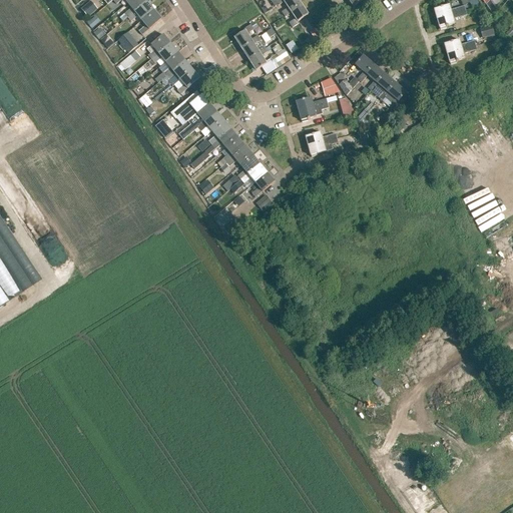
[(127,19),(146,3),(144,0),(131,0),(127,4),(131,9),(124,15),(127,19)]
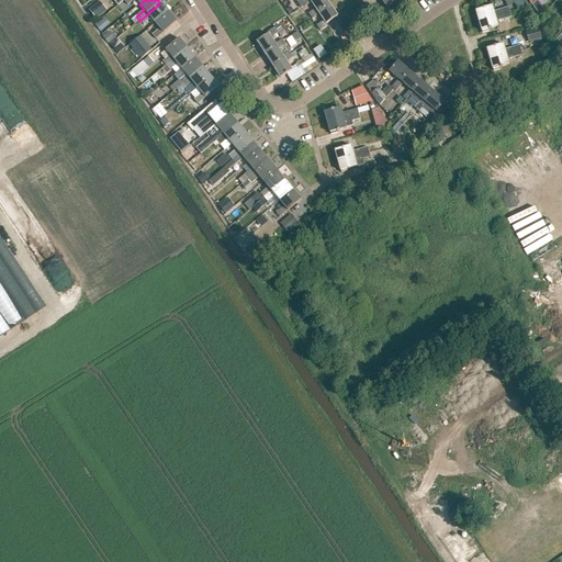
[(318,12),(329,4),(325,0),(311,0),(310,1),(312,2),(315,9),(308,14),(312,20),(319,14),(318,12)]
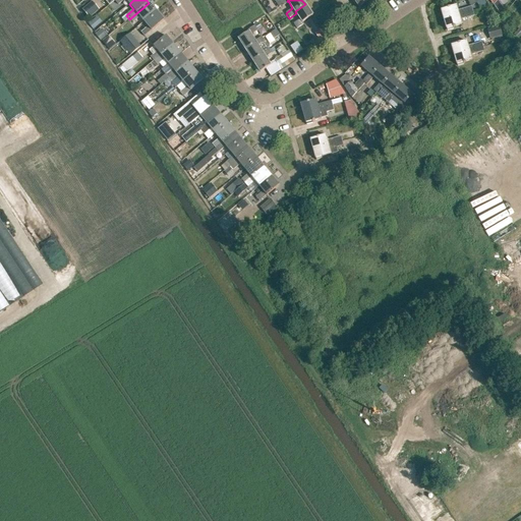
[(90,17),(100,9),(93,1),(82,9),(90,17)]
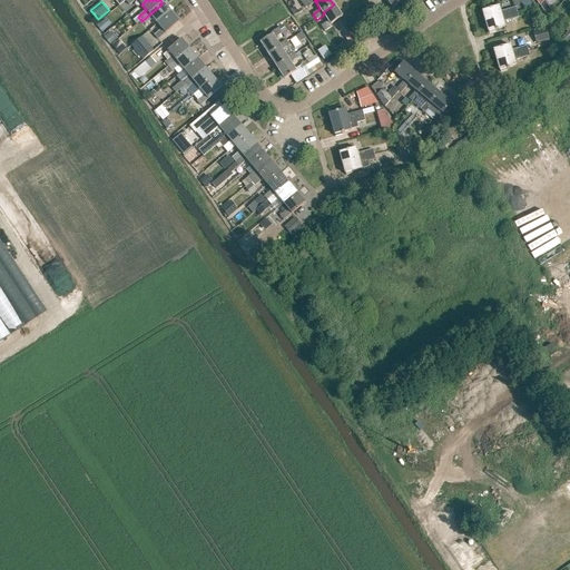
[(157,23),(172,12),(163,3),(141,21),(145,25),(153,19),(157,23)]
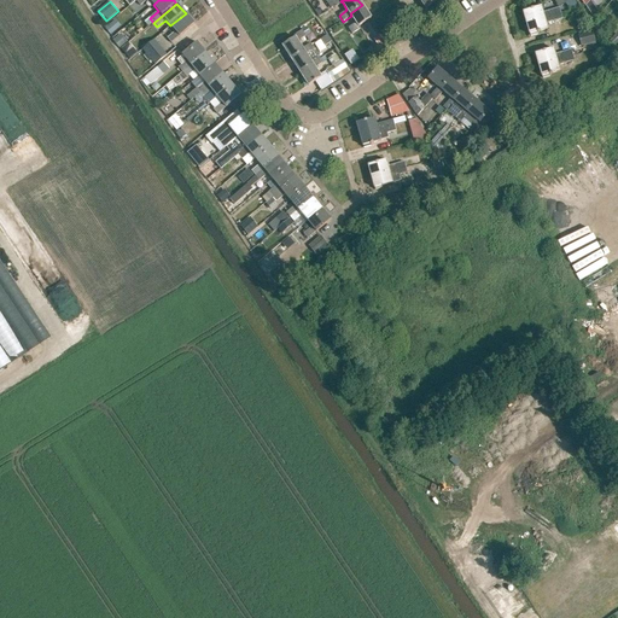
[(350,13),(351,16),(356,23),(348,28),(351,34),(360,29),(359,27),(371,18),(362,5),(350,13)]
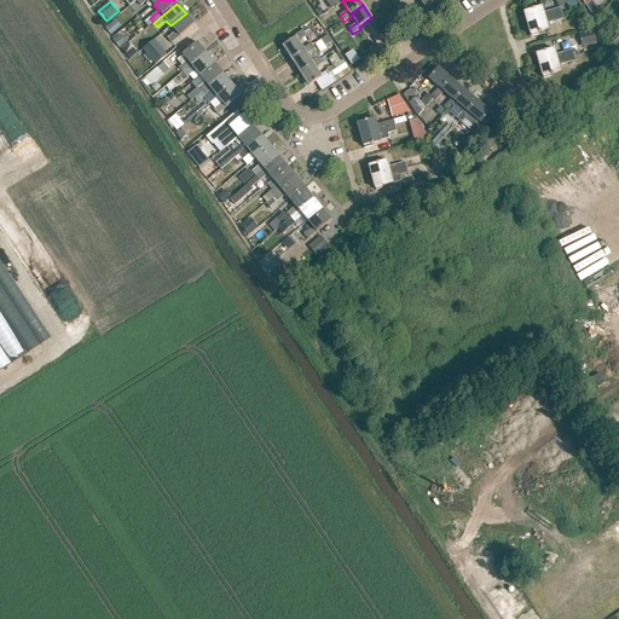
[(143,19),(155,11),(151,6),(139,15),(143,19)]
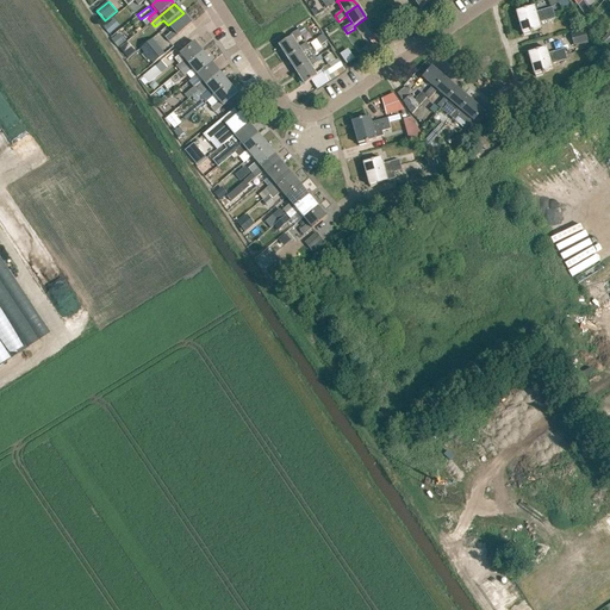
[(518,24),(549,14),(547,10),(535,13),(534,7),(526,10),(526,8),(523,10),(523,8),(516,11),(516,12),(518,24)]
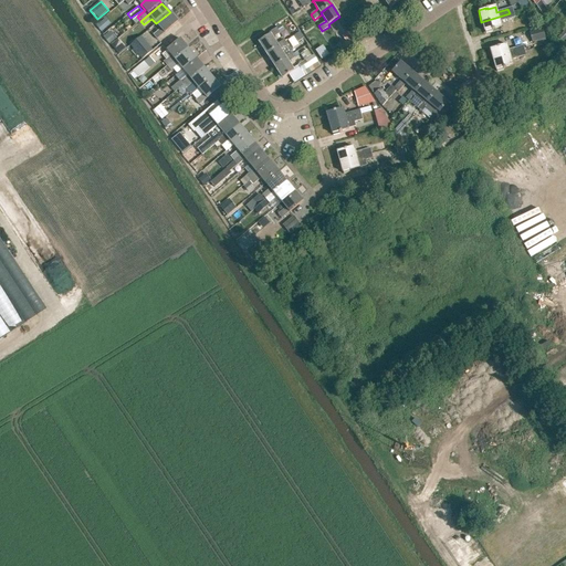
[(546,7),(541,12),(545,19),(551,13),(546,7)]
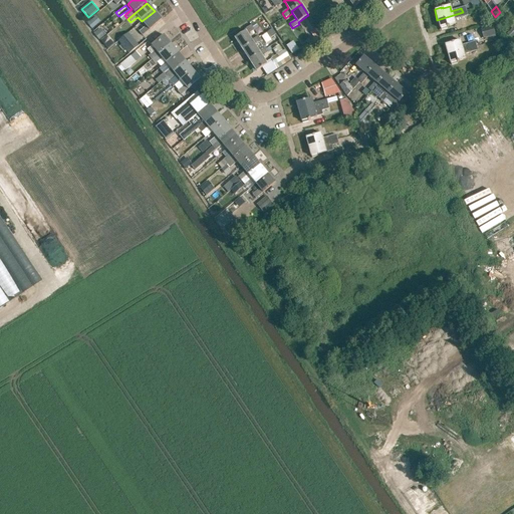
[(155,11),(142,21),(146,26),(139,32),(143,36),(150,30),(162,20),(155,11)]
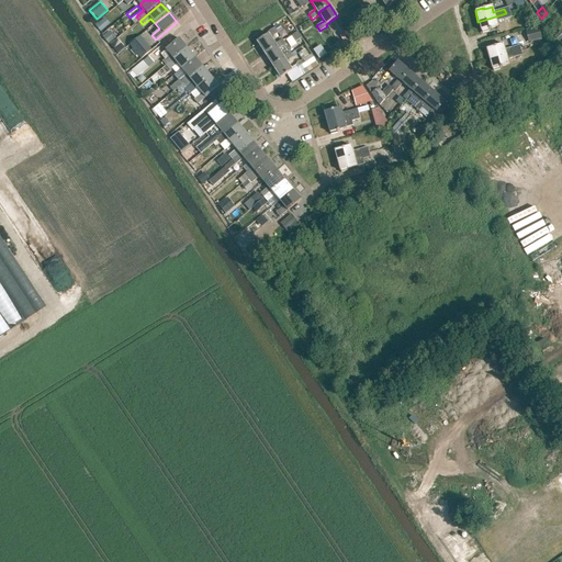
[(506,13),(478,22),(481,32),(482,32),(482,33),(489,32),(489,31),(491,30),(490,30),(497,27),(496,22),(507,19),(506,13)]
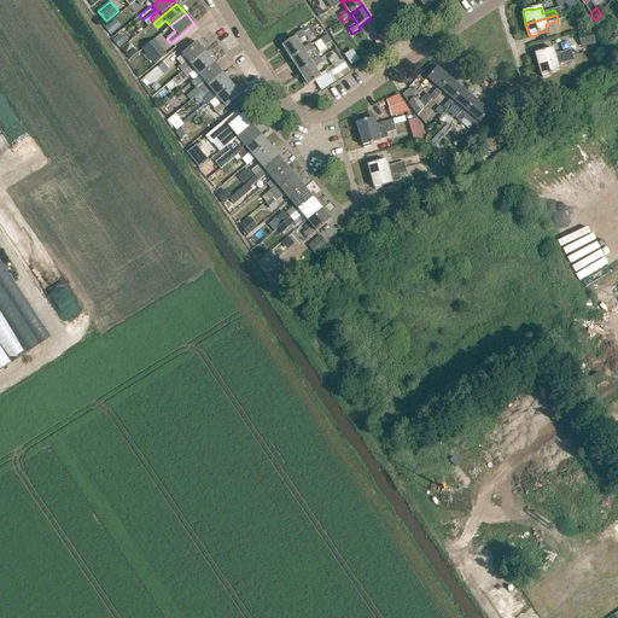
[(604,16),(594,28),(599,36),(611,22),(604,16)]
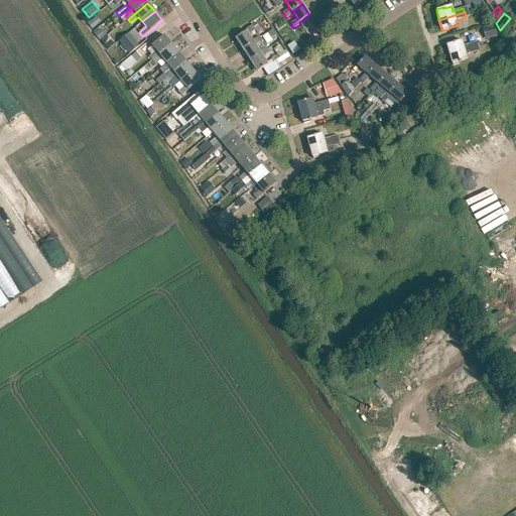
[(92,20),(88,23),(93,29),(96,25),(92,20)]
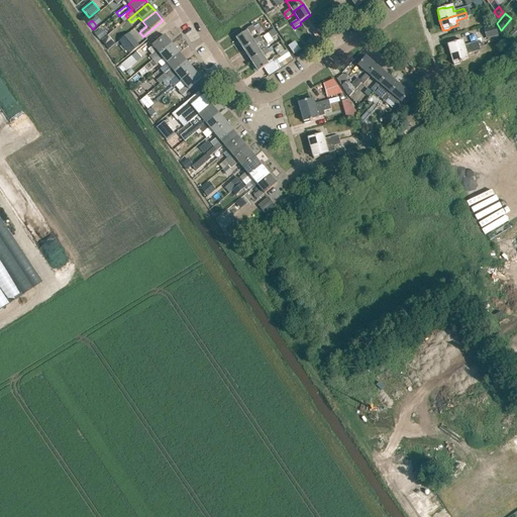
[(253,42),(252,41),(248,35),(255,30),(252,25),(245,30),(246,31),(236,38),(243,49),(253,42)]
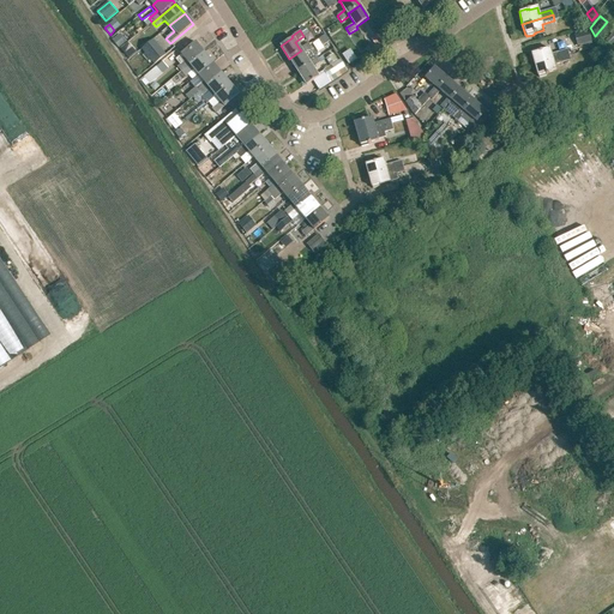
[(578,46),(593,42),(589,30),(575,34),(578,46)]
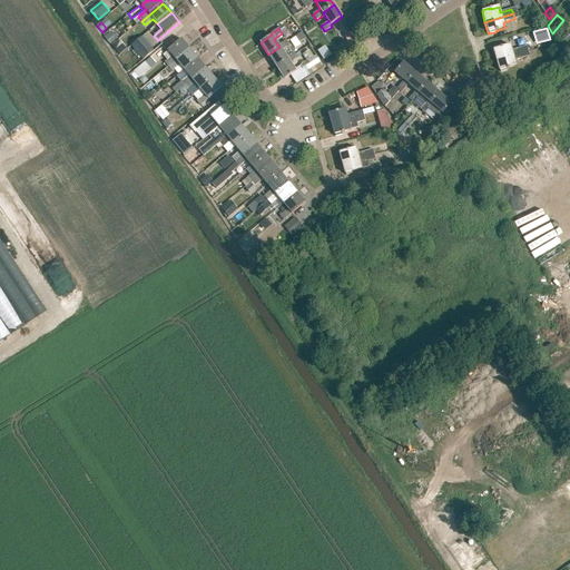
[(110,32),(105,38),(111,45),(116,40),(110,32)]
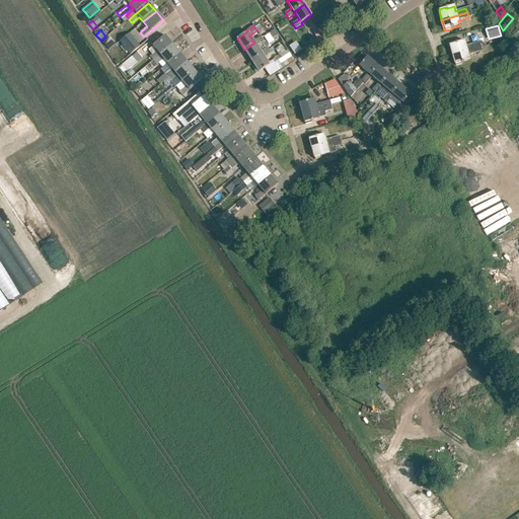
[(274,29),(269,32),(273,40),(279,35),(274,29)]
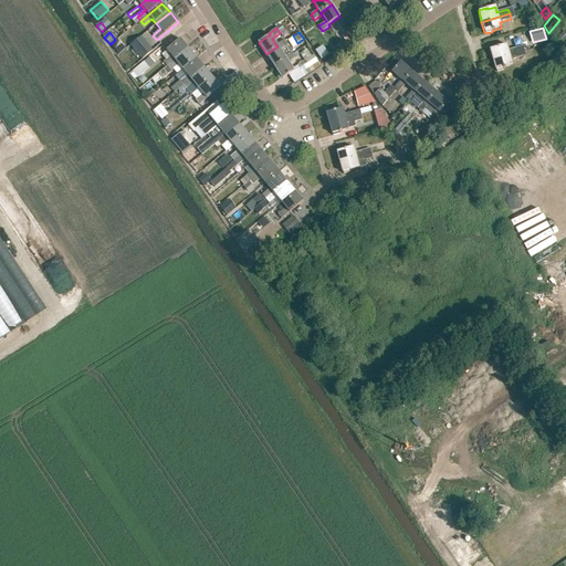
[(167,66),(188,49),(180,39),(167,51),(171,56),(164,62),(167,66)]
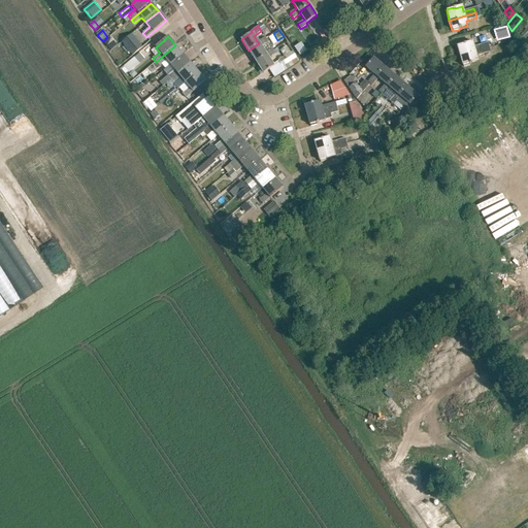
[(267,55),(265,53),(262,47),(268,42),(265,37),(258,42),(259,43),(249,51),(256,62),(267,55)]
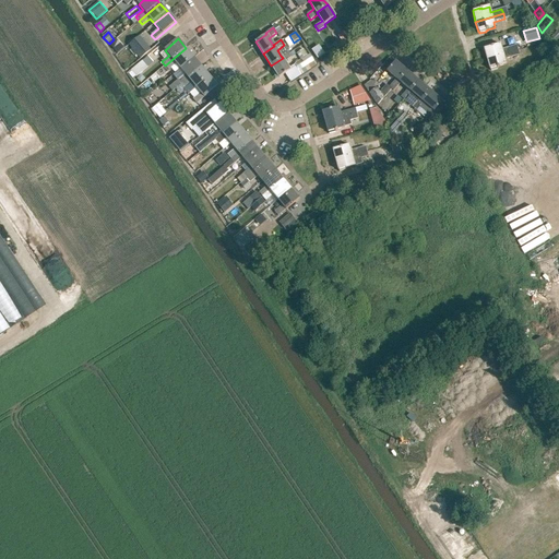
[(132,48),(141,59),(151,50),(150,50),(147,52),(139,43),(132,48)]
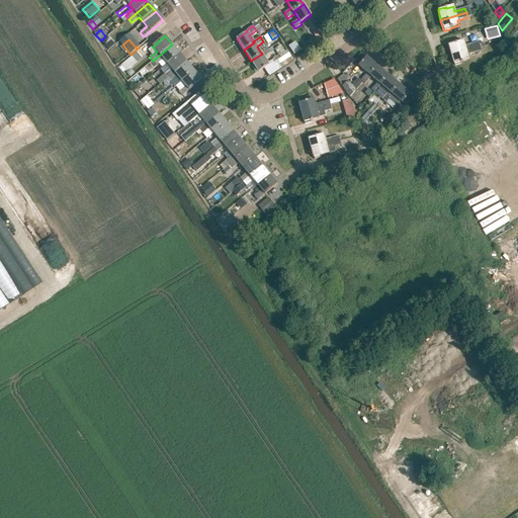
[(451,56),(477,48),(476,44),(464,47),(463,41),(456,44),(456,42),(454,44),(454,42),(448,44),(448,46),(451,56)]
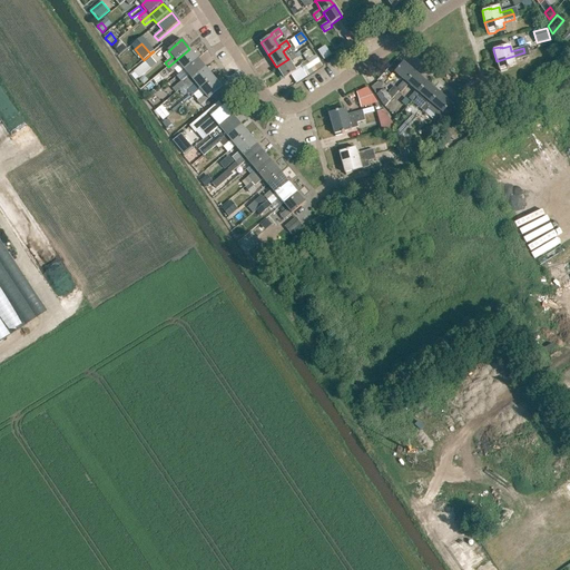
[(198,59),(189,49),(168,67),(172,71),(179,65),(184,70),(198,59)]
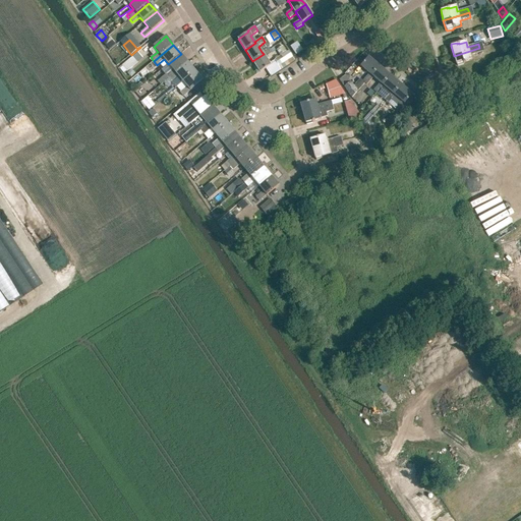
[(275,59),(279,65),(293,56),(289,50),(287,52),(283,46),(277,50),(280,55),(275,59)]
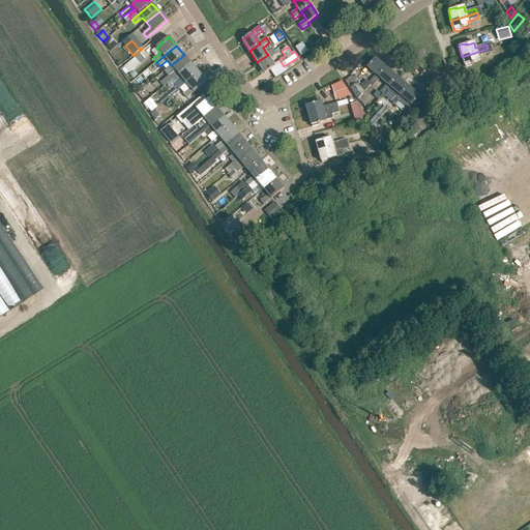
[(268,55),(257,62),(264,74),(275,67),(270,58),(276,54),(273,49),(266,53),(268,55)]
